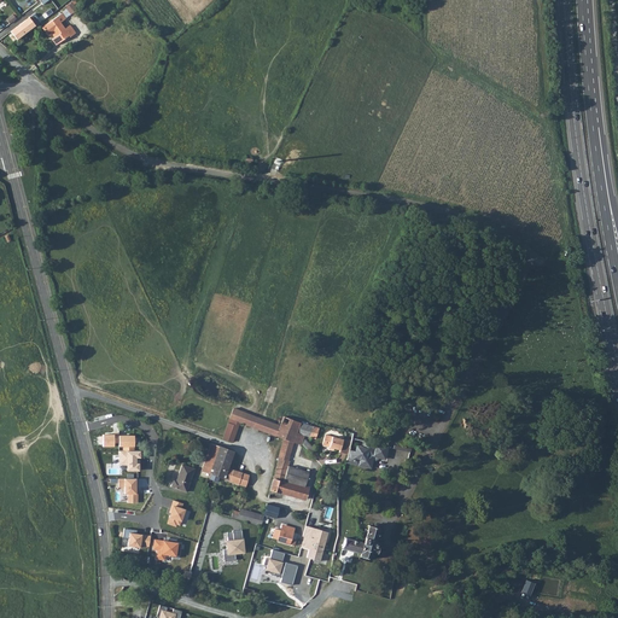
[(71,1),(65,6),(70,13),(76,9),(71,1)]
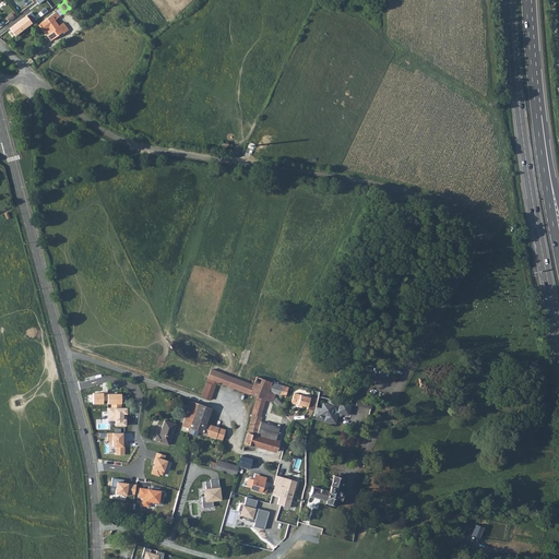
[(10,21),(18,15),(14,11),(7,18),(10,21)]
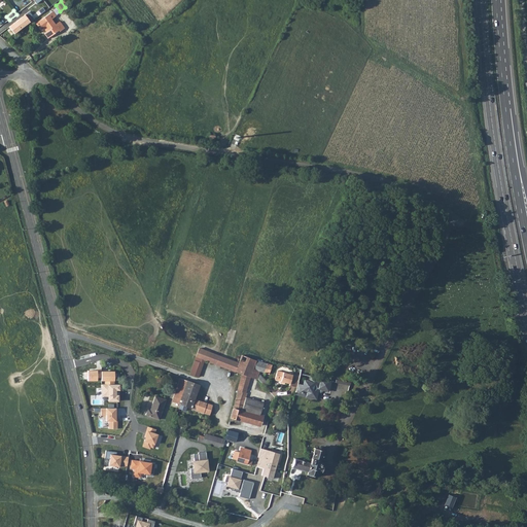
[(28,11),(8,26),(13,34),(34,20),(28,11)]
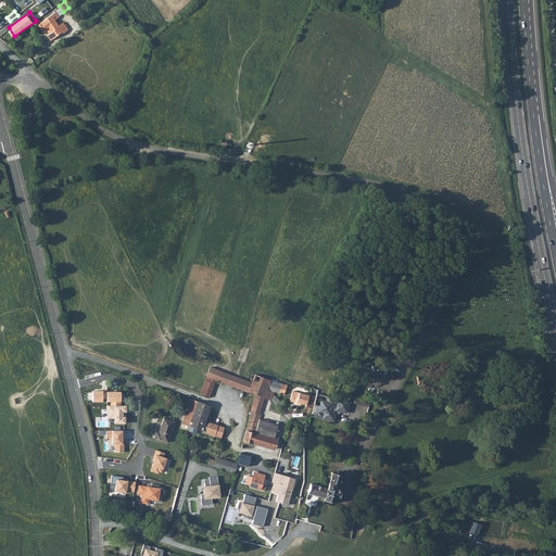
[(51,15),(37,26),(42,35),(47,32),(49,35),(46,37),(50,42),(63,32),(64,33),(68,28),(64,22),(59,25),(51,15)]
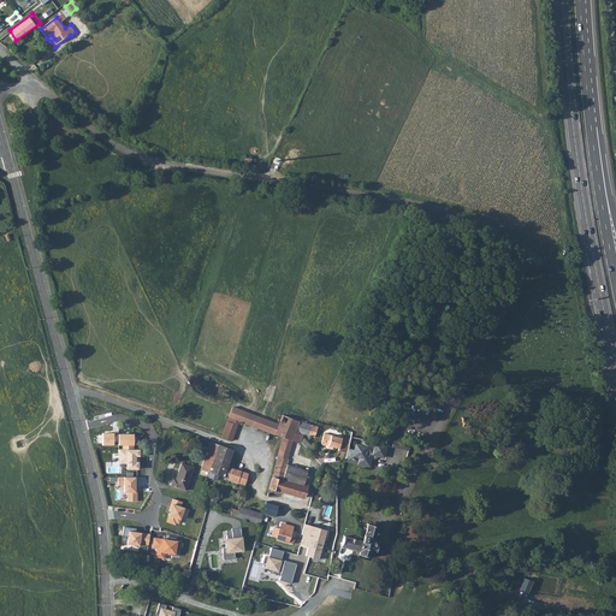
[(232,408),(223,437),(234,440),(240,421),(273,433),(277,434),(279,425),(268,420),(232,408)]
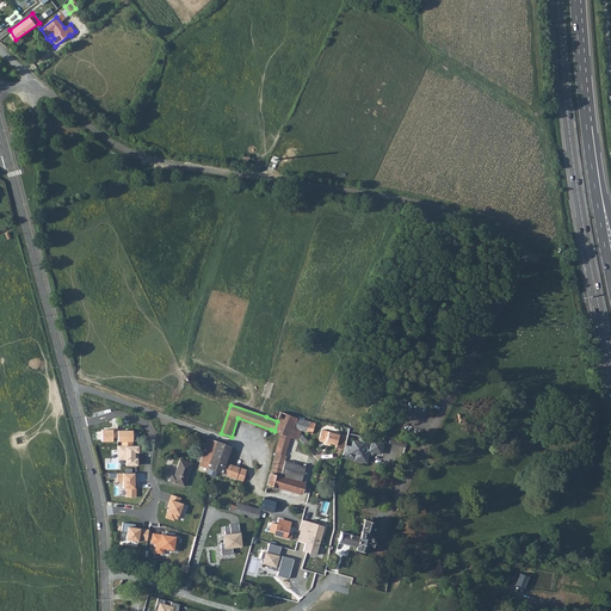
[(273,469),(269,485),(298,493),(302,480),(282,475),(285,461),(287,457),(289,458),(294,440),(290,440),(290,438),(298,440),(302,430),(294,427),(297,417),(281,412),(277,421),(275,431),(282,433),(276,454),(277,454),(273,467),(273,469)]
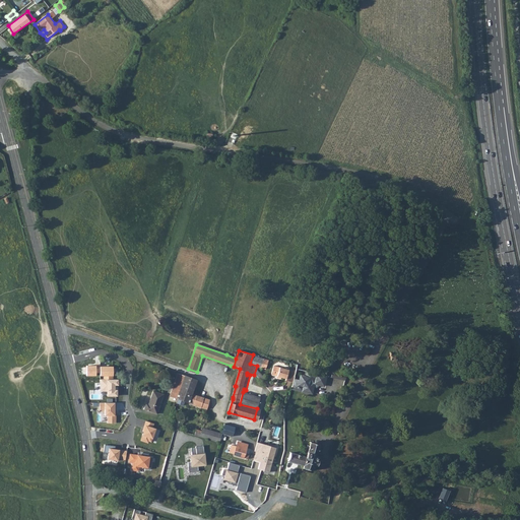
[(250,364),(257,366),(261,368),(264,359),(253,354),(250,364)]
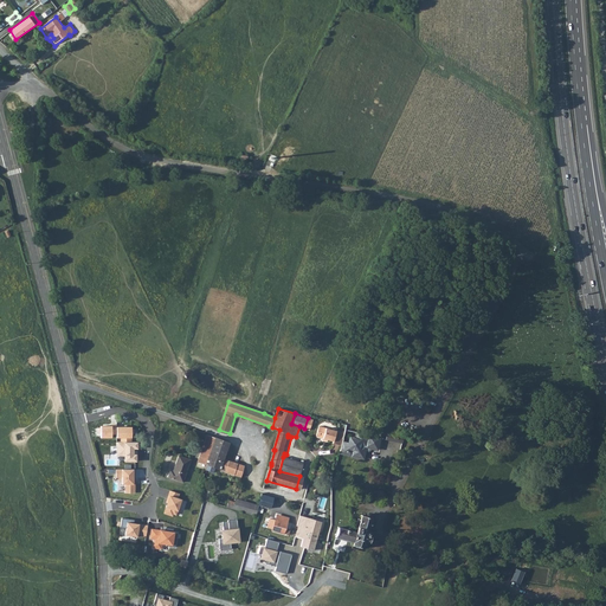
[(133,426),(116,426),(116,425),(111,425),(111,426),(101,426),(101,437),(111,437),(111,433),(116,433),(116,438),(121,438),(121,442),(133,442),(133,426)]
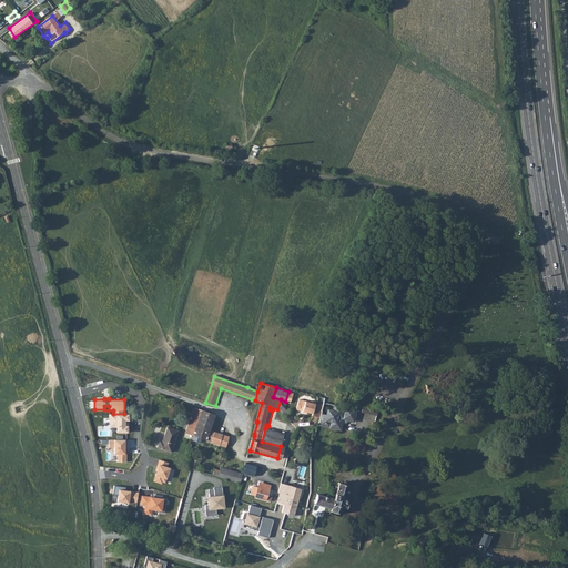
[(312,419),(320,421),(322,414),(324,406),(301,399),(298,409),(313,414),(312,419)]
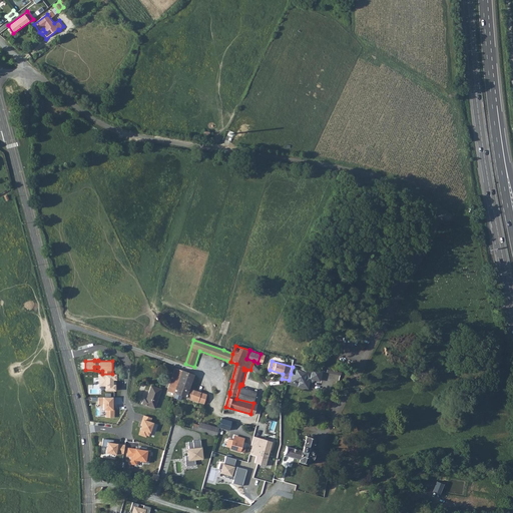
[(293,367),(291,374),(301,376),(303,367),(293,364),(293,367)]
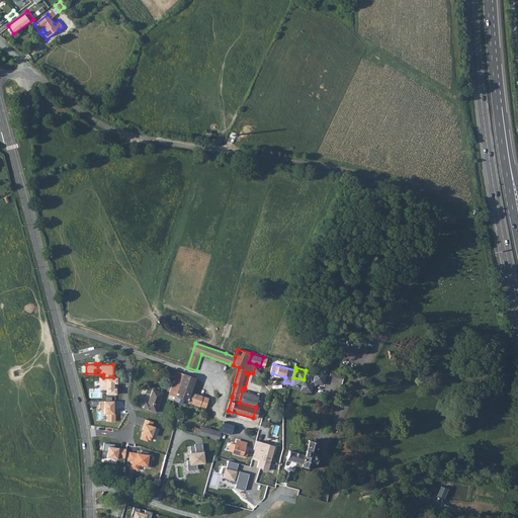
[(291,383),(290,386),(311,392),(313,382),(322,384),(324,374),(323,374),(317,372),(314,372),(309,371),(306,370),(304,379),(293,377),(291,383)]
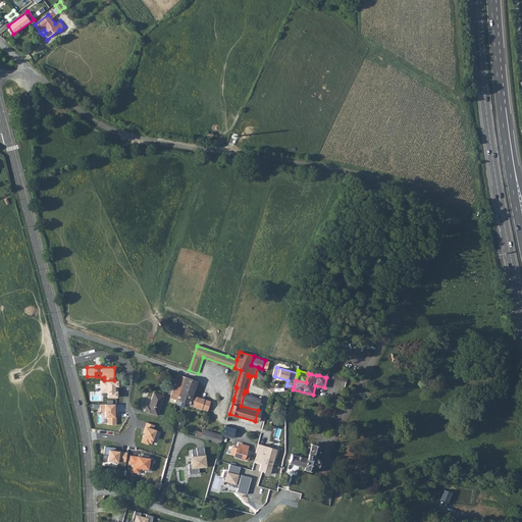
[(178,375),(170,399),(178,402),(180,395),(187,377),(178,375)]
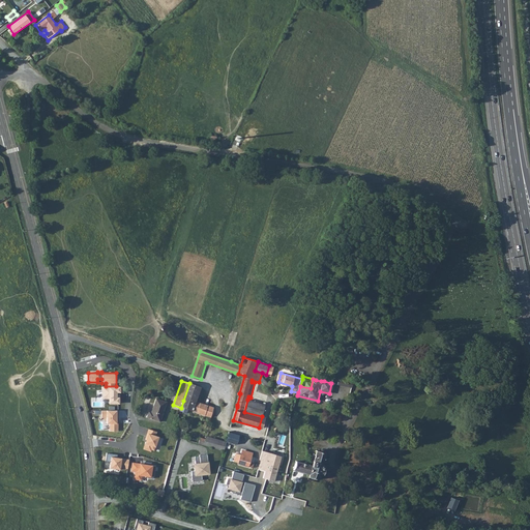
[(189,383),(183,401),(195,404),(196,402),(197,403),(202,387),(189,383)]
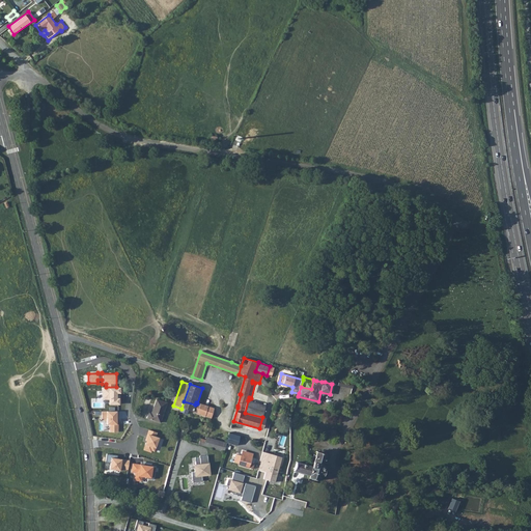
[(120,404),(121,388),(116,387),(106,387),(103,387),(103,399),(109,399),(109,404),(120,404)]
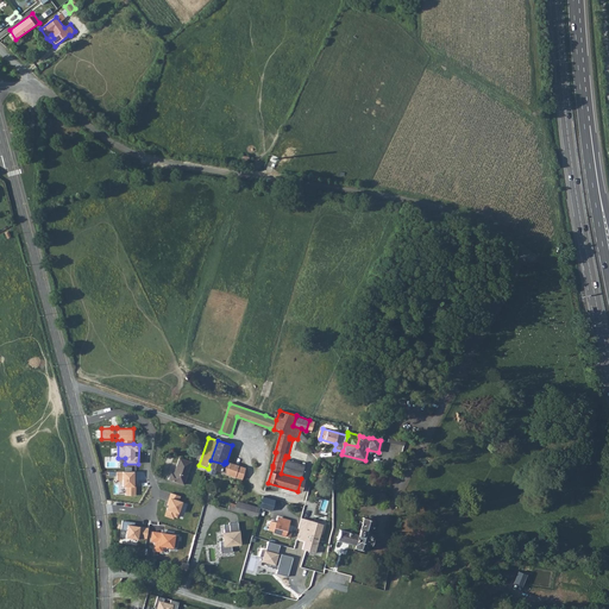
[(174,472),(171,479),(187,484),(193,463),(181,459),(177,473),(174,472)]
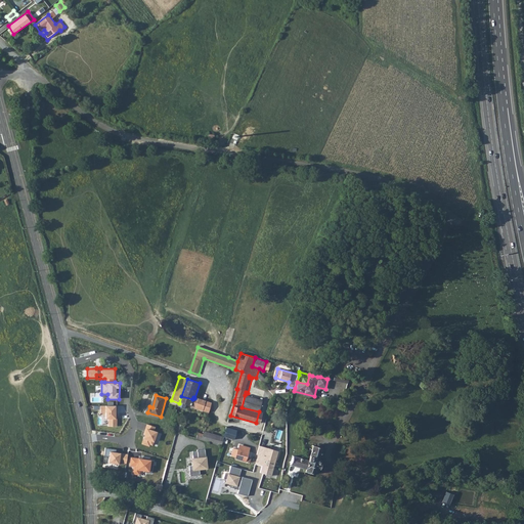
[(245,395),(242,407),(259,411),(261,403),(262,400),(245,395)]
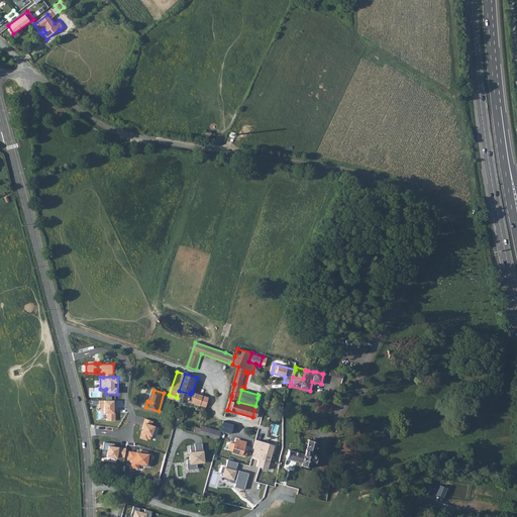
[(179,391),(177,398),(206,407),(209,398),(192,393),(191,392),(190,394),(179,391)]
